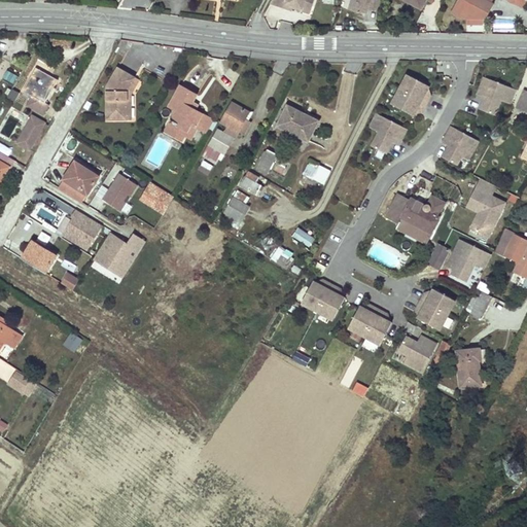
[(272,0),(271,2),(288,8),(289,5),(293,7),(302,10),(304,2),(312,5),(313,0),(272,0)]
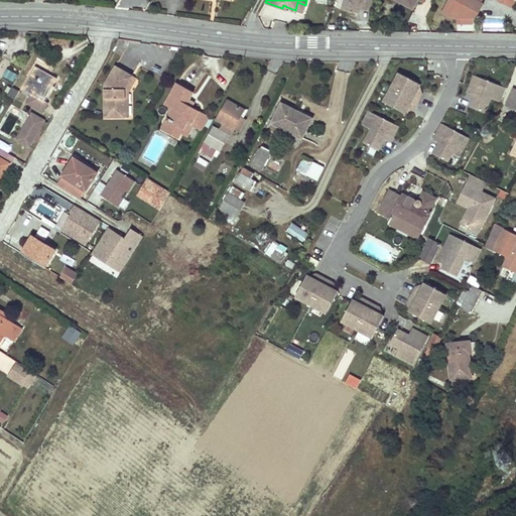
[(345,0),(341,12),(353,16),(355,11),(359,13),(363,0),(345,0)]
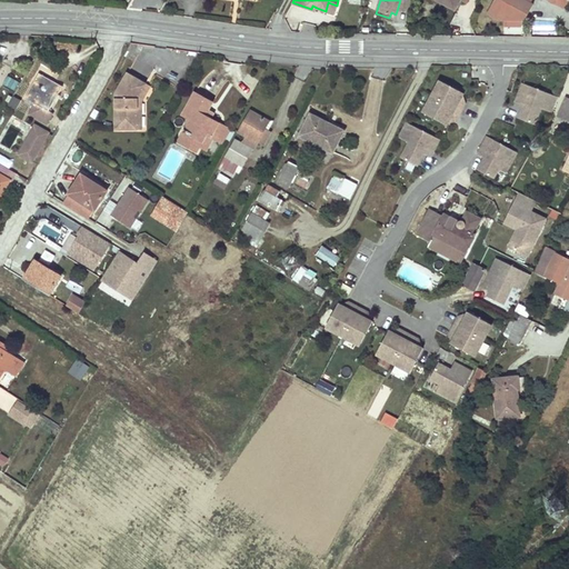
[(495,0),(488,13),(500,20),(522,20),(533,1),(533,0),(495,0)]
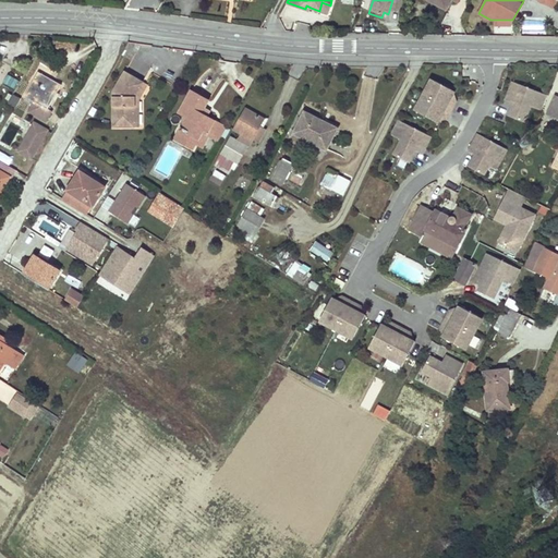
[(523,1),(512,20),(519,21),(528,3),(523,1)]
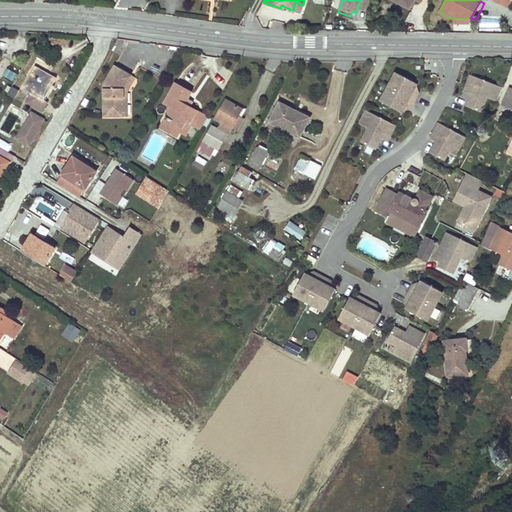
[(295,2),(293,10),(301,12),(303,5),(295,2)]
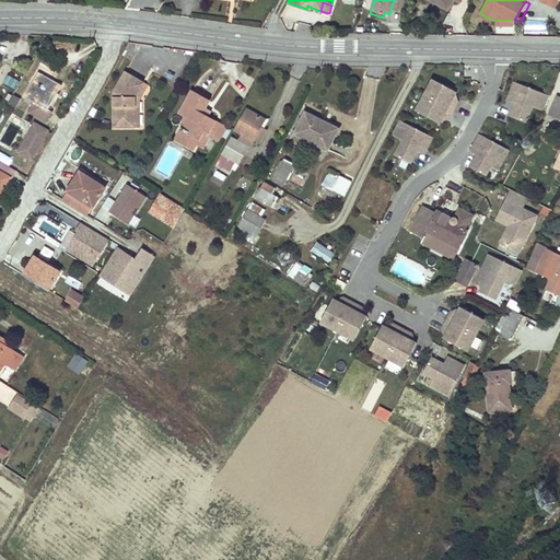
[(37,71),(35,76),(48,83),(51,79),(37,71)]
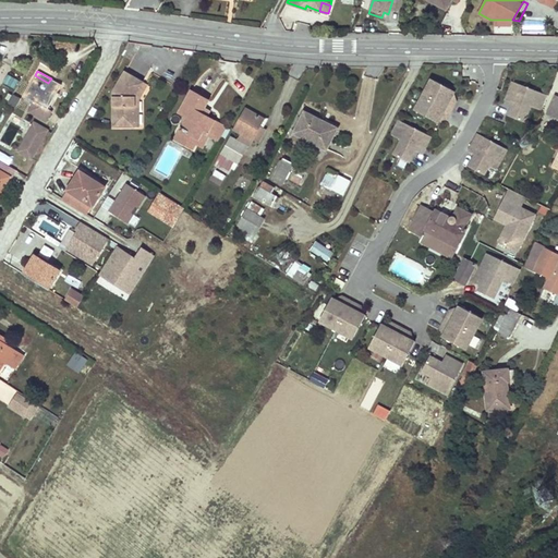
[(144,83),(126,71),(114,89),(113,124),(134,125),(134,106),(134,96),(144,83)]
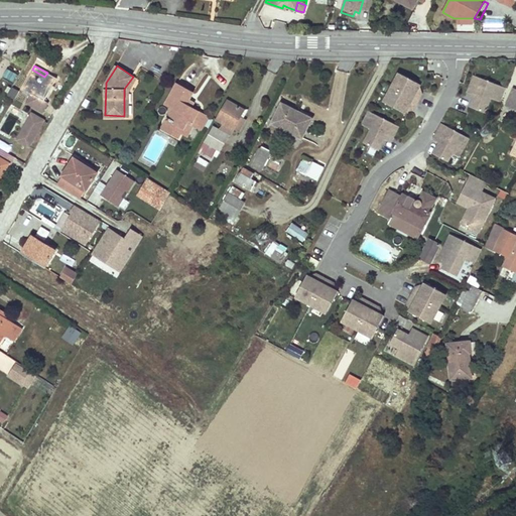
[(4,78),(14,82),(17,73),(7,69),(4,78)]
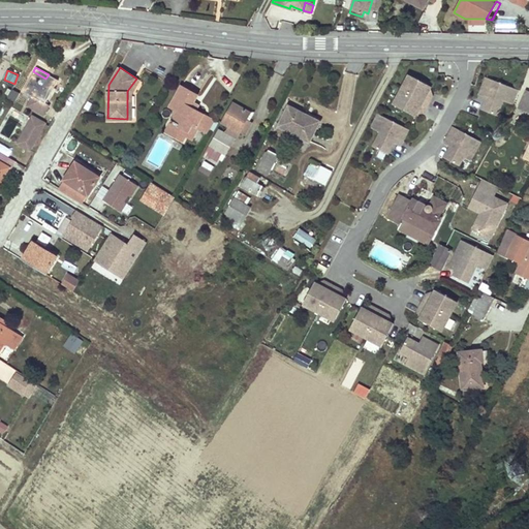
[(30,96),(26,102),(43,113),(48,105),(45,103),(59,81),(49,74),(45,79),(33,71),(22,91),(30,96)]
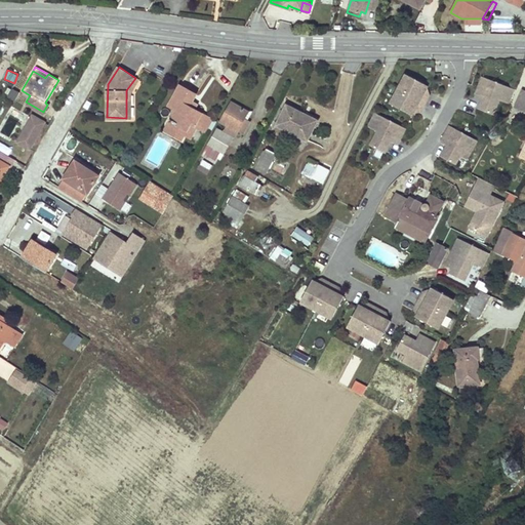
[(398,88),(426,103),(430,95),(425,92),(427,89),(428,85),(410,76),(403,78),(398,88)]
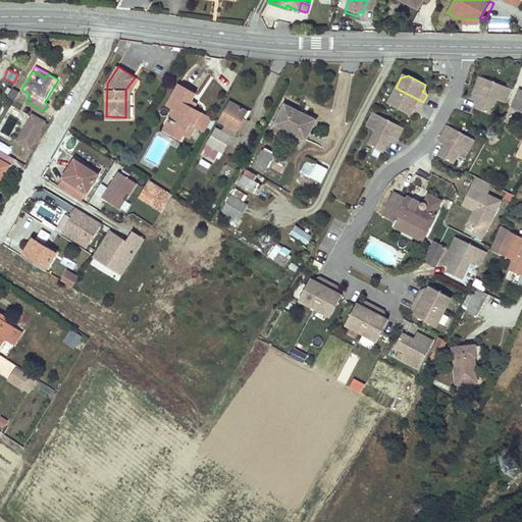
[(507,103),(512,89),(479,75),(474,89),(481,92),(480,96),(475,108),(490,114),(497,99),(507,103)]
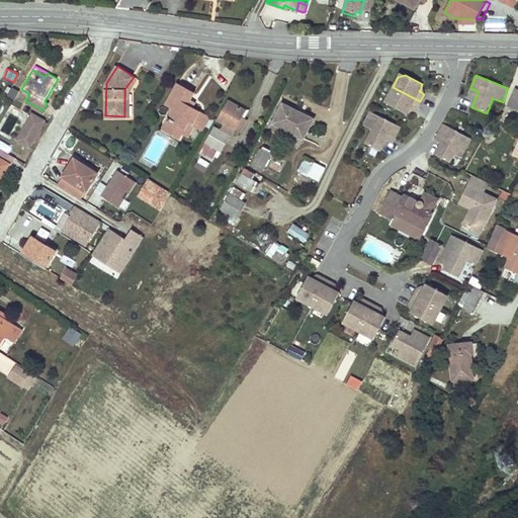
[(193,93),(177,84),(165,104),(172,109),(166,120),(170,122),(166,132),(178,138),(181,134),(187,122),(193,125),(200,130),(202,123),(194,119),(199,111),(191,107),(187,105),(190,99),(193,93)]
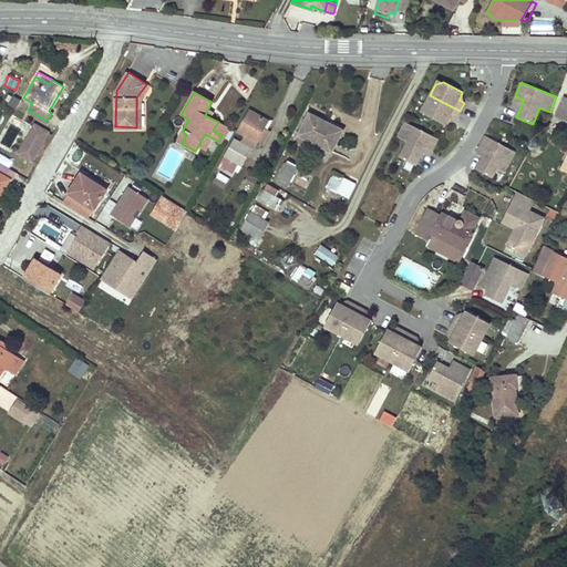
[(424,106),(426,114),(445,124),(447,121),(450,116),(455,120),(460,111),(430,95),(424,106)]
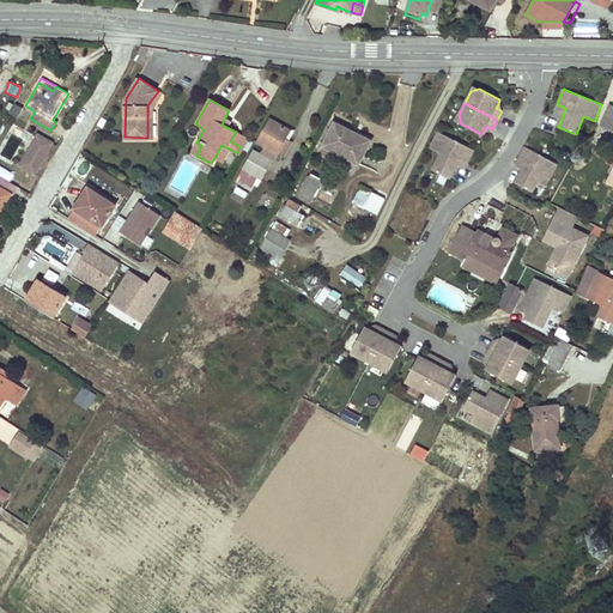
[(612,122),(612,105),(602,122),(611,127),(612,122)]
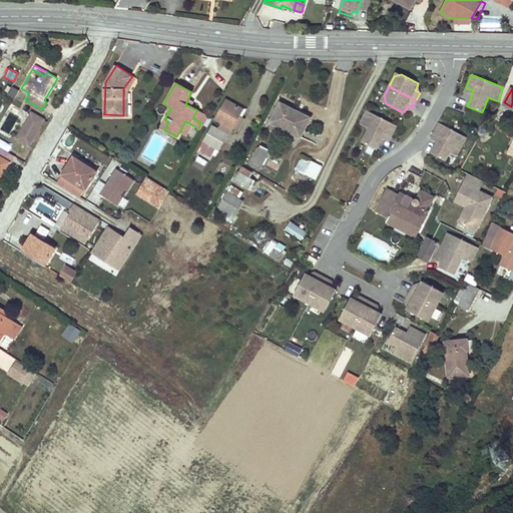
[(40,111),(42,109),(25,99),(24,102),(40,111)]
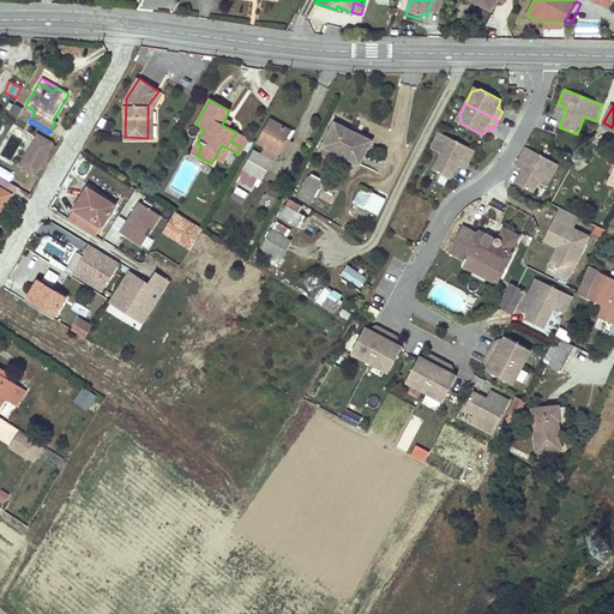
[(289,131),(270,120),(258,142),(264,145),(260,152),(254,149),(242,168),(262,180),(277,151),(286,137),(289,131)]
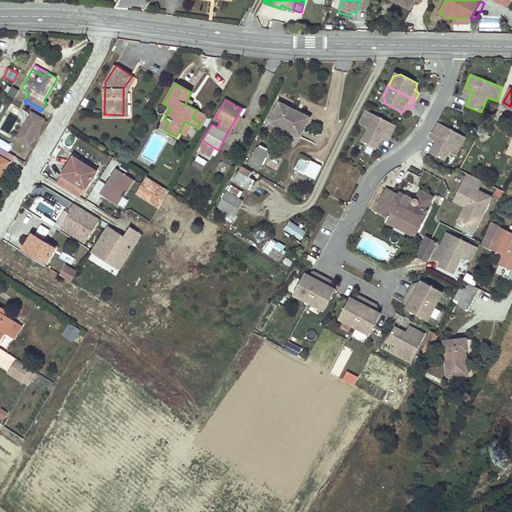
[(309,117),(279,102),(268,121),(299,138),(309,117)]
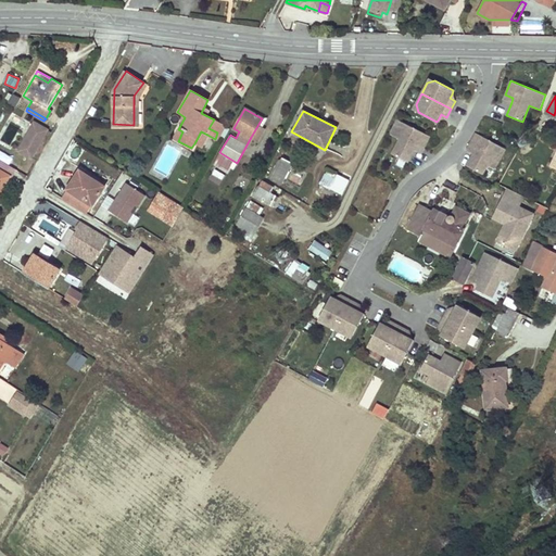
[(424,149),(430,136),(396,118),(389,133),(400,138),(392,153),(407,162),(416,146),(424,149)]
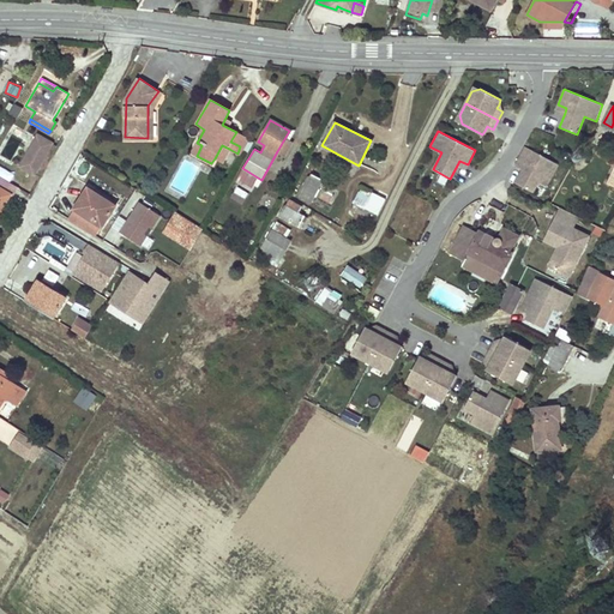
[(250,139),(236,132),(230,142),(240,146),(238,154),(241,155),(250,139)]
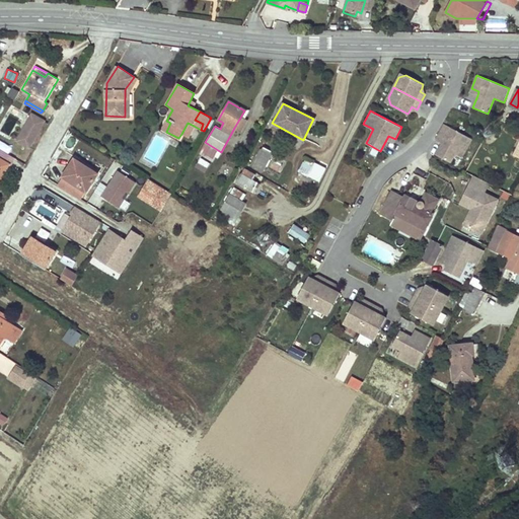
[(44,121),(32,114),(17,141),(28,147),(44,121)]
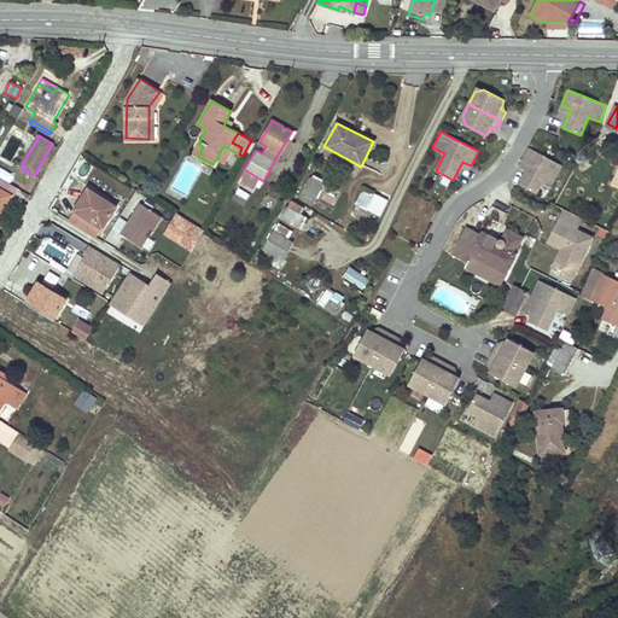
[(287,138),(279,152),(287,157),(296,143),(287,138)]
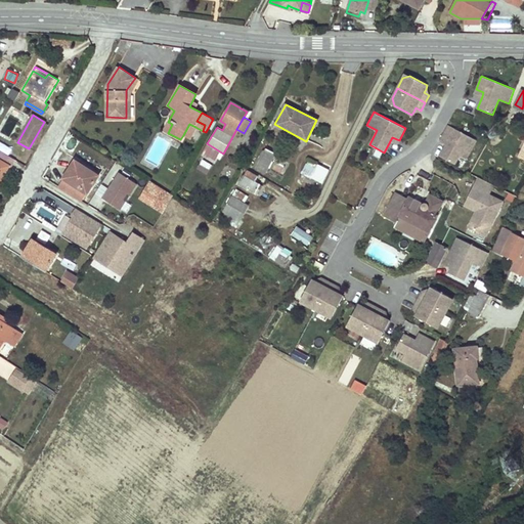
[(172,124),(168,122),(163,130),(168,133),(172,124)]
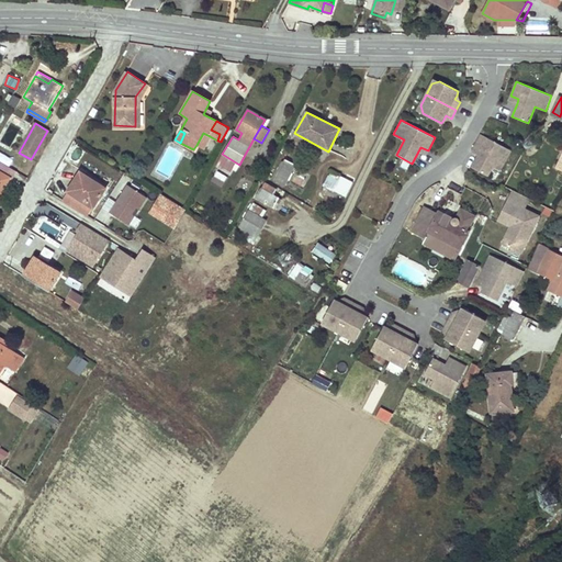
[(210,136),(203,133),(197,145),(204,148),(210,136)]
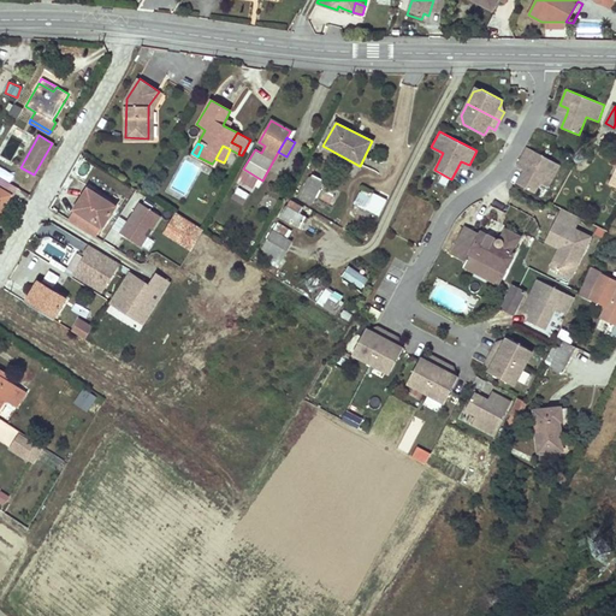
[(548,187),(560,164),(527,147),(520,161),(527,165),(525,169),(517,183),(534,191),(539,182),(548,187)]
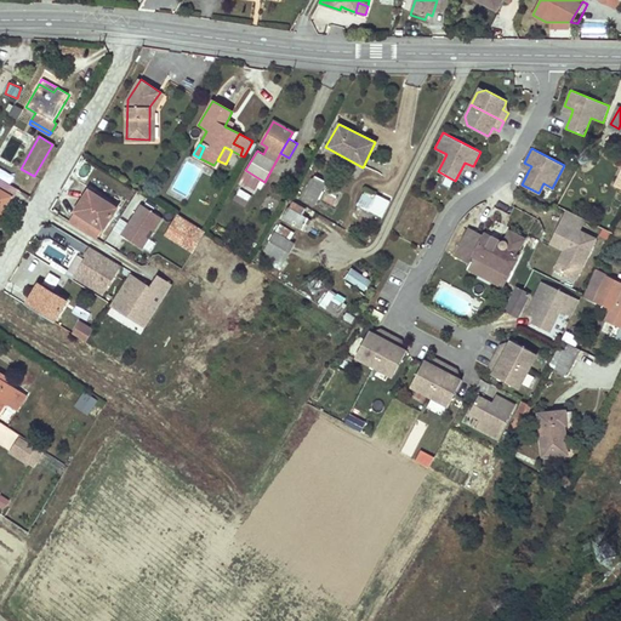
[(315,175),(305,197),(317,204),(328,181),(315,175)]
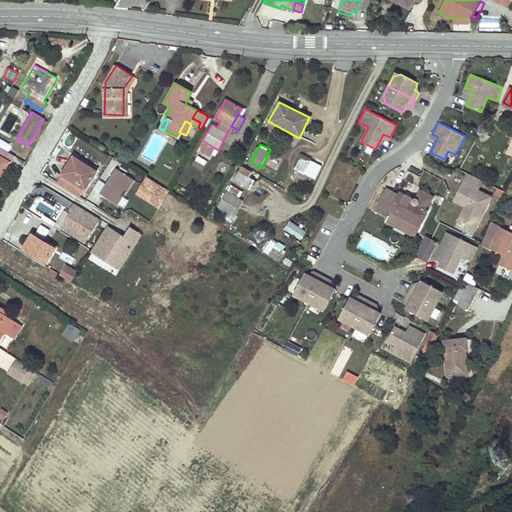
[(204,167),(207,159),(197,155),(193,163),(204,167)]
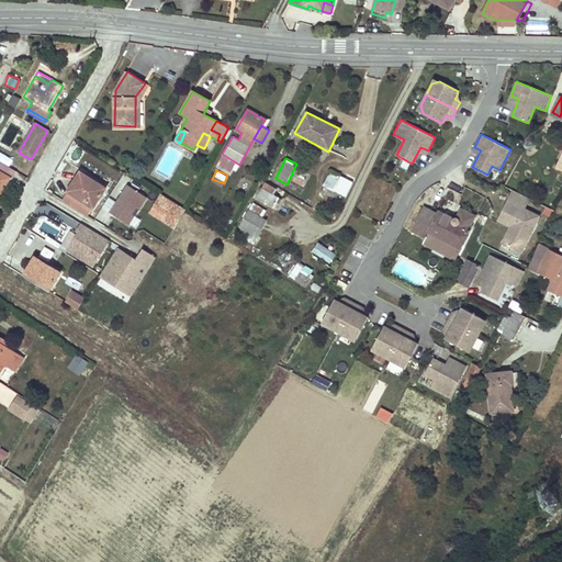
[(0,192),(9,177),(0,171),(0,192)]
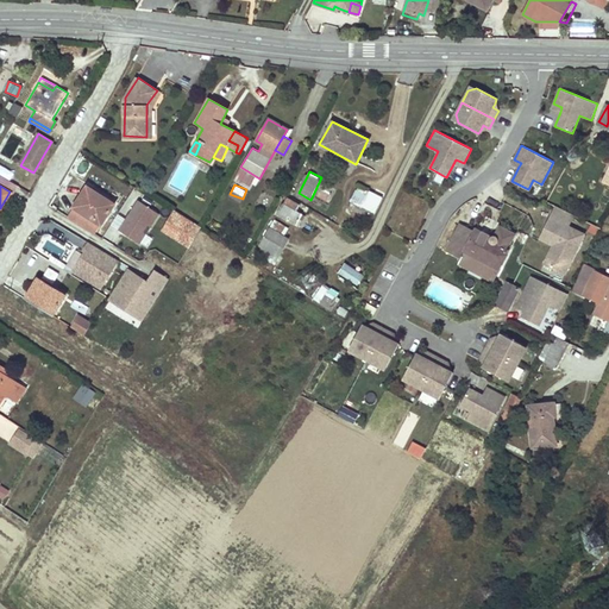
[(114,205),(87,187),(68,215),(95,233),(114,205)]
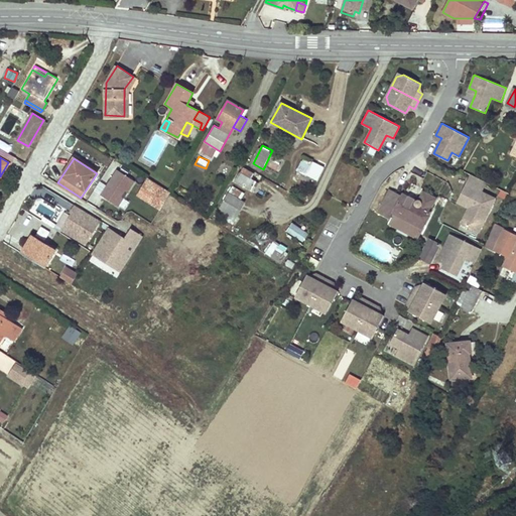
[(316,167),(301,159),(296,168),(307,174),(309,170),(313,172),(316,167)]
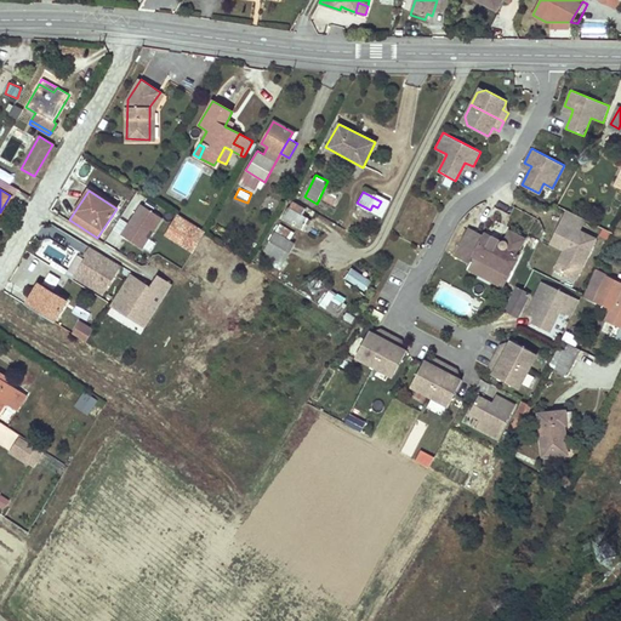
[(291,201),(281,217),(301,228),(307,217),(302,215),(306,209),(291,201)]
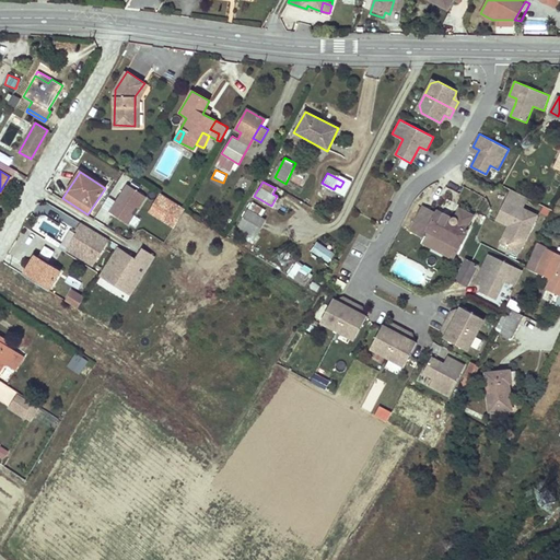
[(108,210),(130,225),(149,197),(127,183),(108,210)]
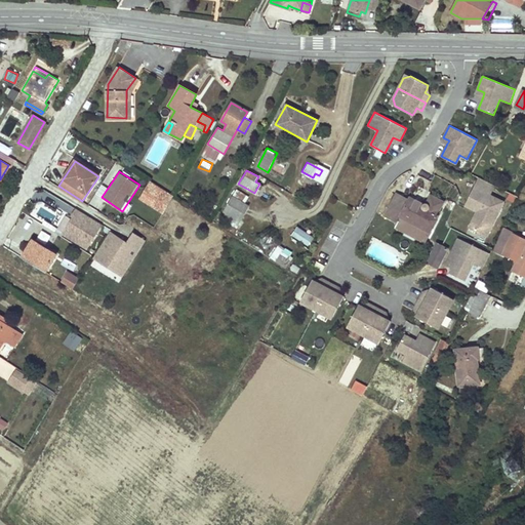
[(477,211),(470,228),(487,236),(503,202),(489,195),(494,185),(486,180),(480,176),(475,188),(486,193),(477,211)]
